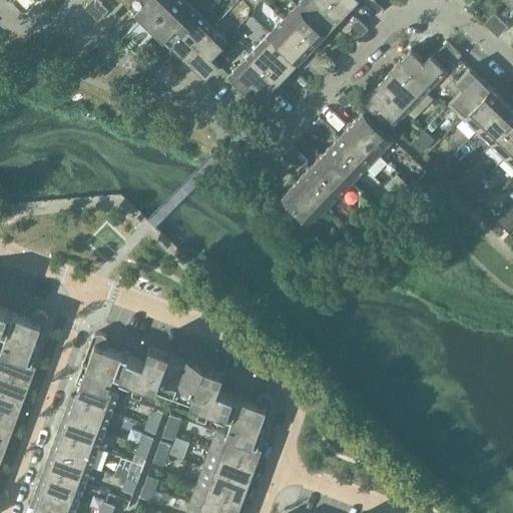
[(91,0),(85,7),(92,14),(102,3),(98,0),(91,0)]
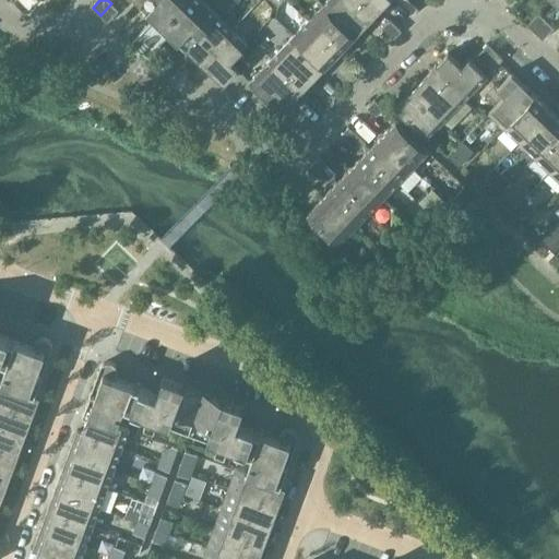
[(149,57),(171,34),(179,40),(192,25),(200,33),(217,15),(201,0),(158,0),(149,11),(155,18),(132,42),(149,57)]
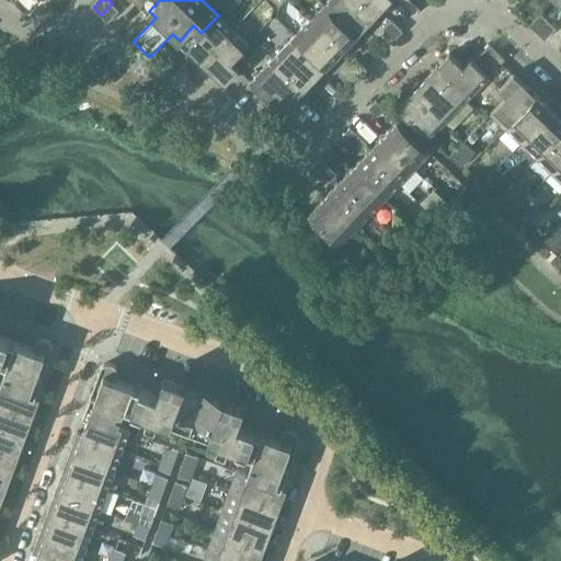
[(137,0),(149,11),(159,0),(137,0)]
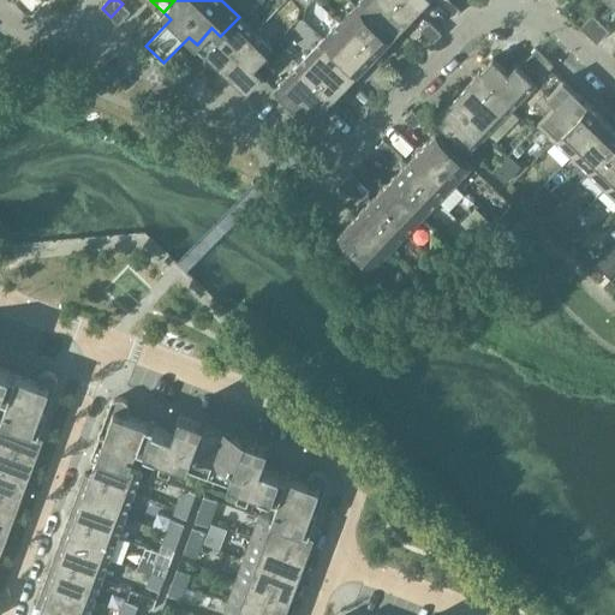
[(398,0),(360,0),(356,6),(375,25),(383,17),(398,33),(415,16),(398,0)]
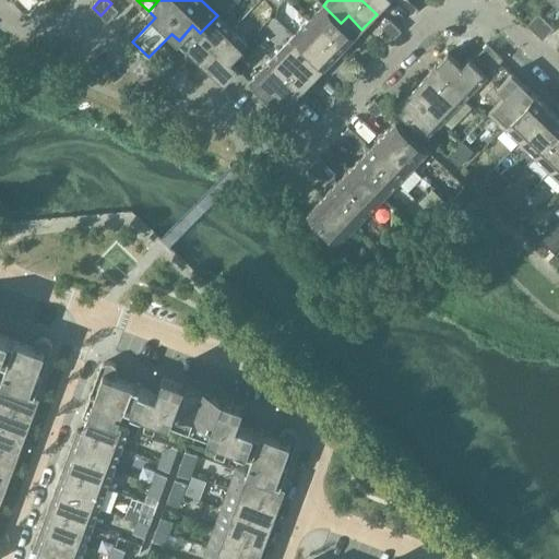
[(361,0),(377,14),(390,0),(361,0)]
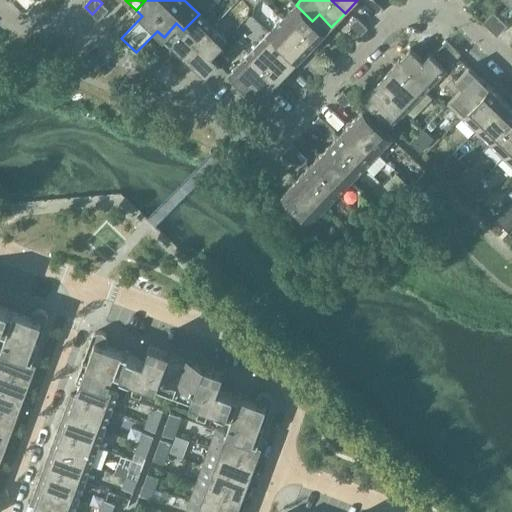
[(92,14),(99,21),(109,10),(102,3),(92,14)]
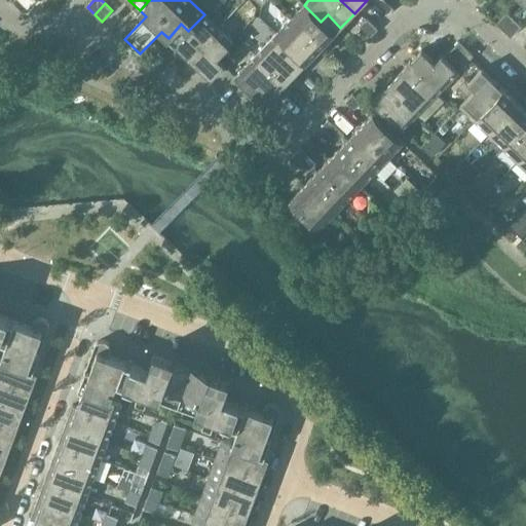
[(304,5),(290,20),(321,48),(340,28),(328,14),(321,22),(304,5)]
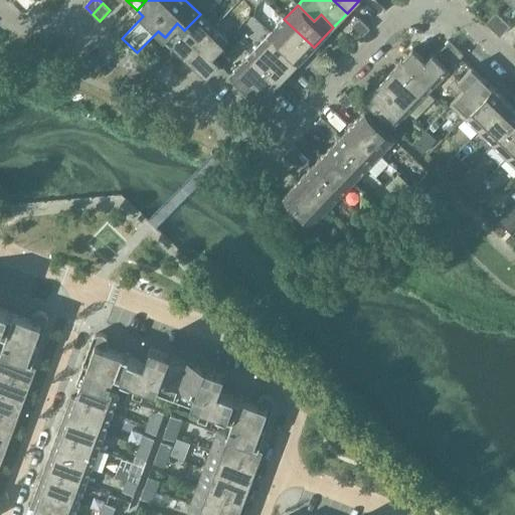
[(486,23),(493,30),(504,19),(497,12),(486,23)]
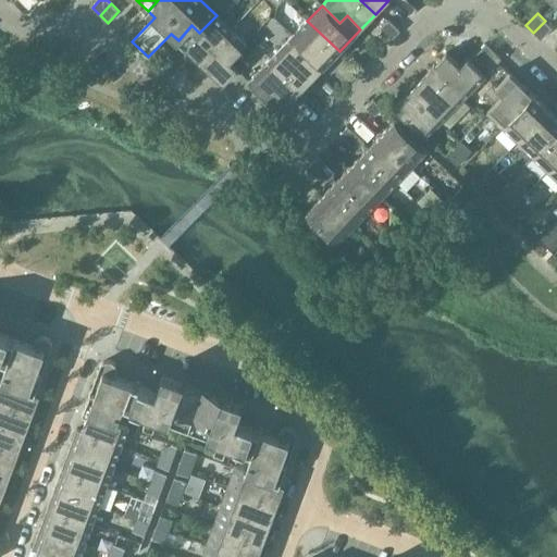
[(178,40),(200,62),(232,29),(217,15),(199,33),(192,25),(178,40)]
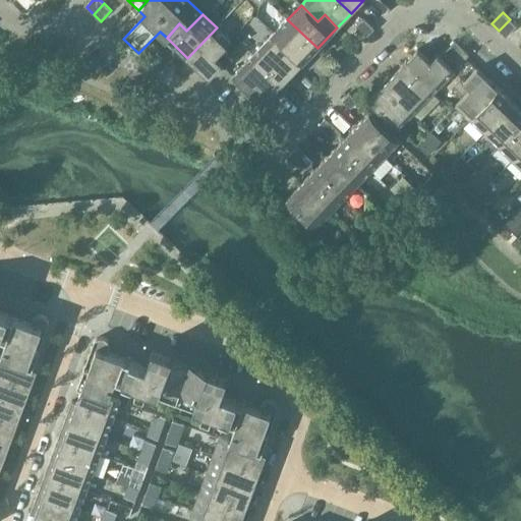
[(357,25),(367,37),(374,29),(364,18),(357,25)]
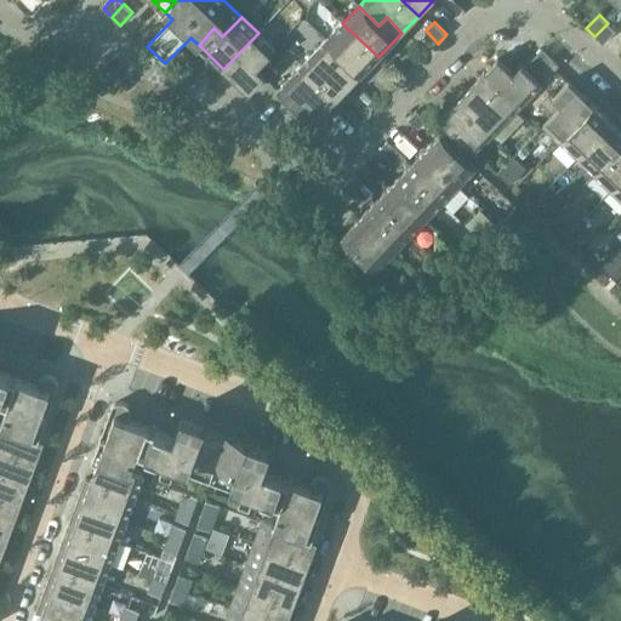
[(342,23),(326,40),(347,58),(339,67),(354,83),(379,57),(342,23)]
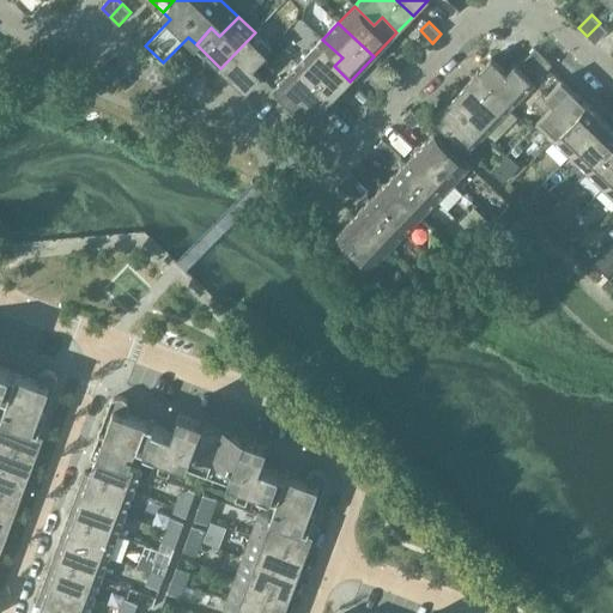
[(587,36),(595,44),(608,31),(600,23),(587,36)]
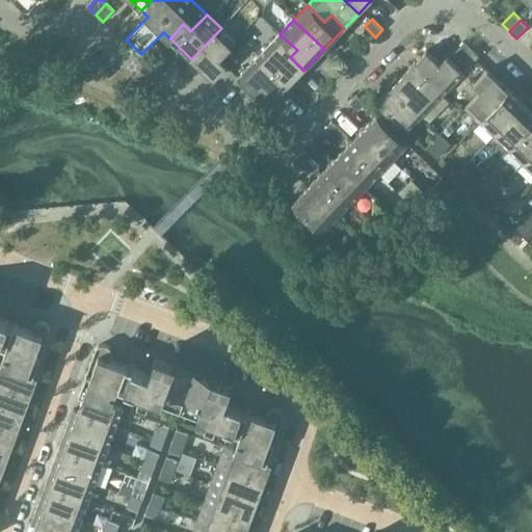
[(220,59),(228,52),(236,43),(221,28),(191,59),(214,80),(227,68),(227,67),(228,65),(220,59)]
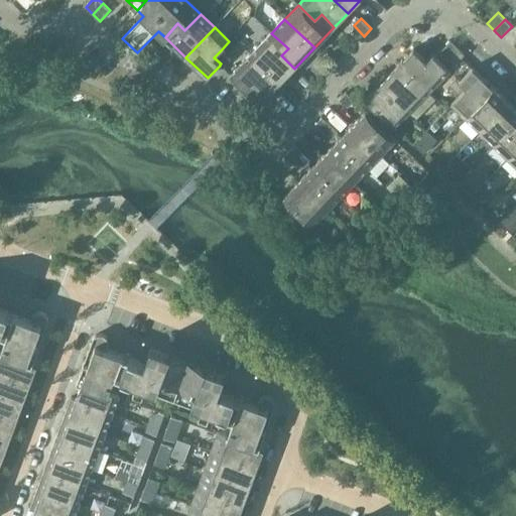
[(271,33),(251,53),(280,83),(294,69),(281,55),(288,48),(271,33)]
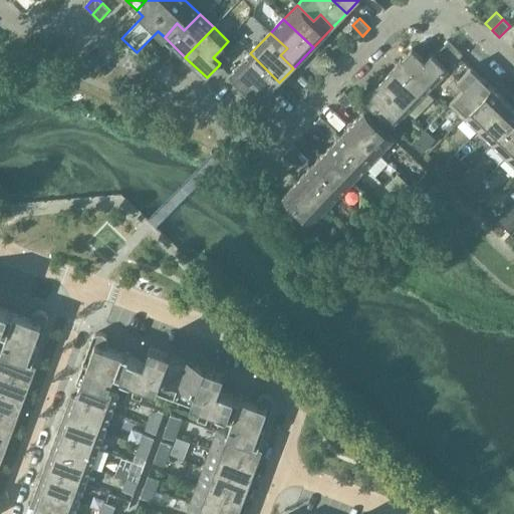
[(439,51),(446,58),(457,47),(450,41),(439,51)]
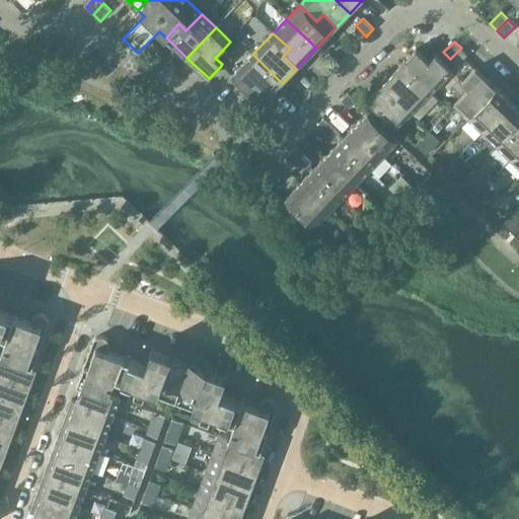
[(461,48),(450,59),(457,66),(468,55),(461,48)]
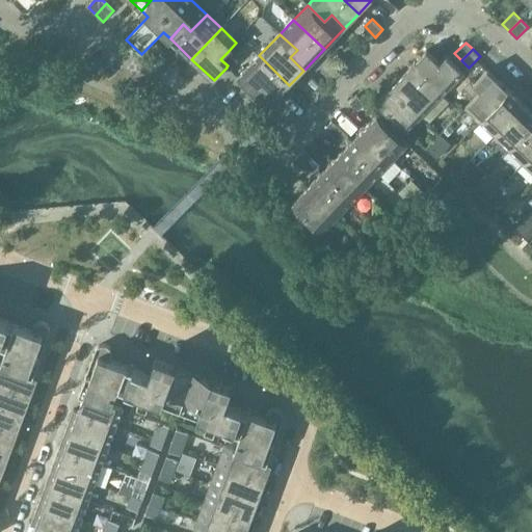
[(427,50),(413,65),(443,95),(464,73),(447,56),(441,63),(427,50)]
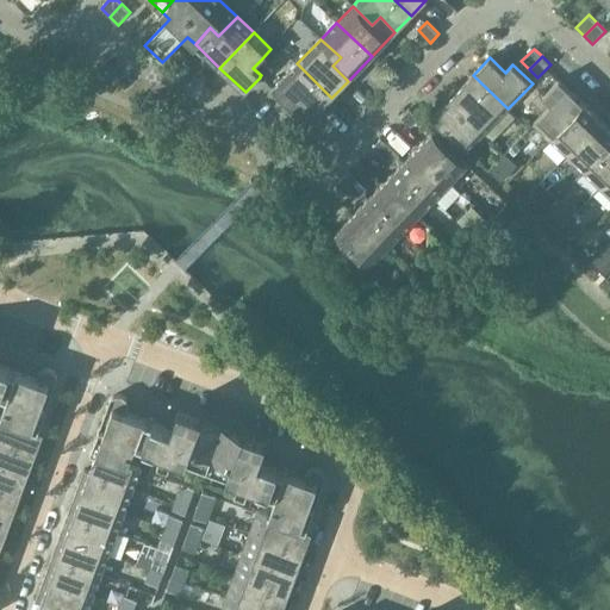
[(273,72),(261,60),(253,68),(261,75),(260,76),(265,81),(273,72)]
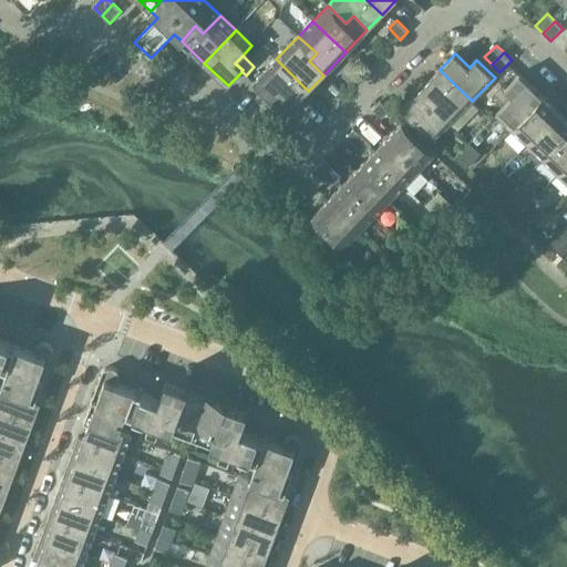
[(308,91),(276,59),(253,83),(271,101),(278,93),(292,106),(308,91)]
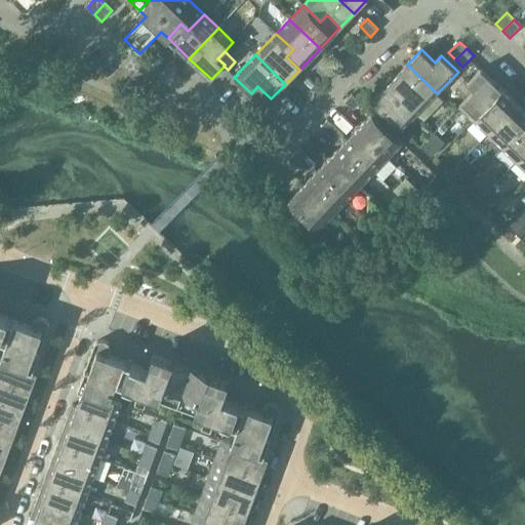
[(335,56),(328,64),(336,72),(344,65),(335,56)]
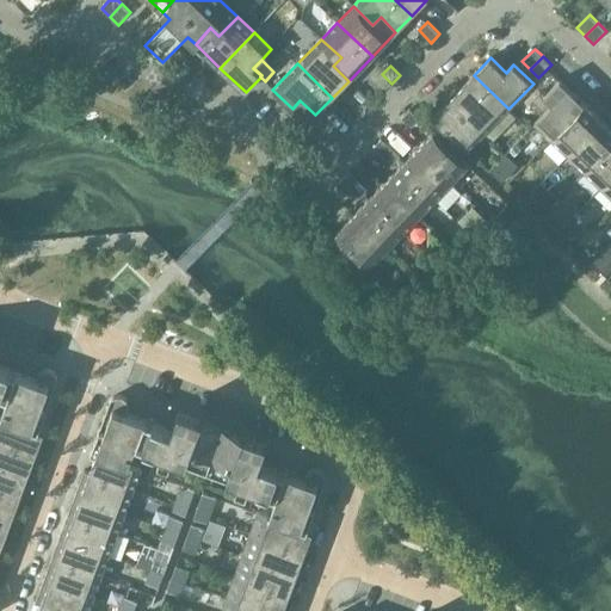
[(184,88),(192,97),(204,84),(196,75),(184,88)]
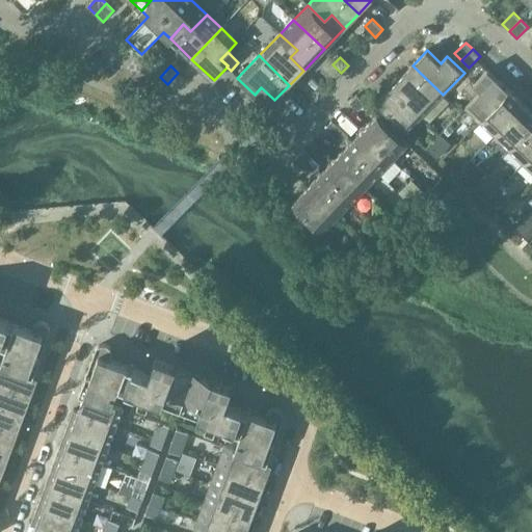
[(413,65),(398,80),(411,94),(405,100),(422,116),(443,95),(413,65)]
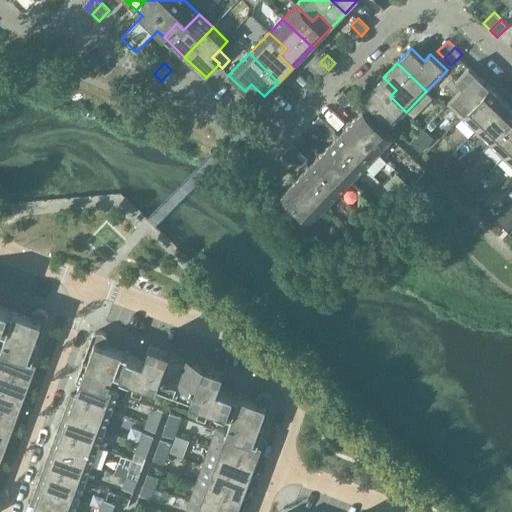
[(448,103),(462,117),(491,88),(470,67),(457,80),(456,81),(463,88),(456,95),(448,103)]
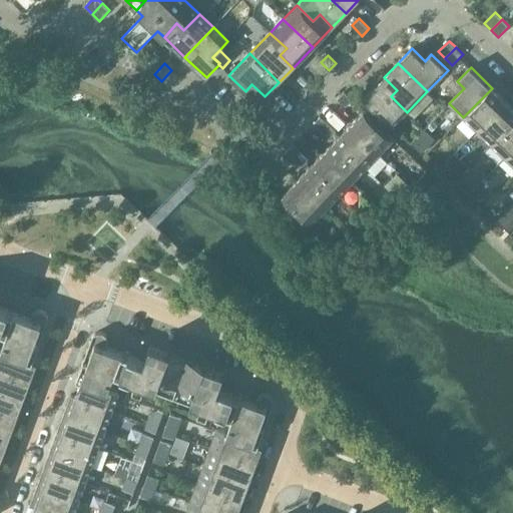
[(171,70),(161,81),(168,87),(178,77),(171,70)]
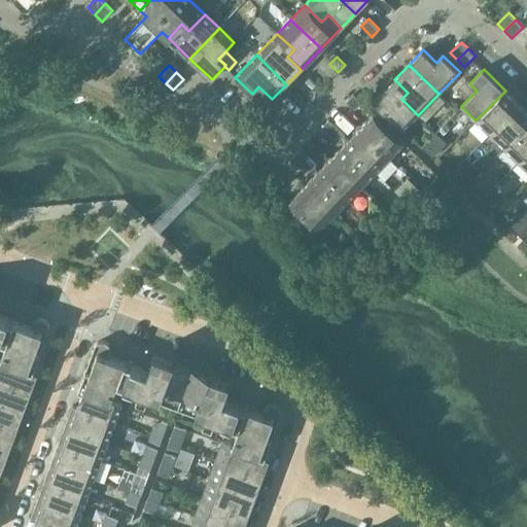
[(408,93),(394,79),(374,101),(403,130),(418,115),(401,99),(408,93)]
